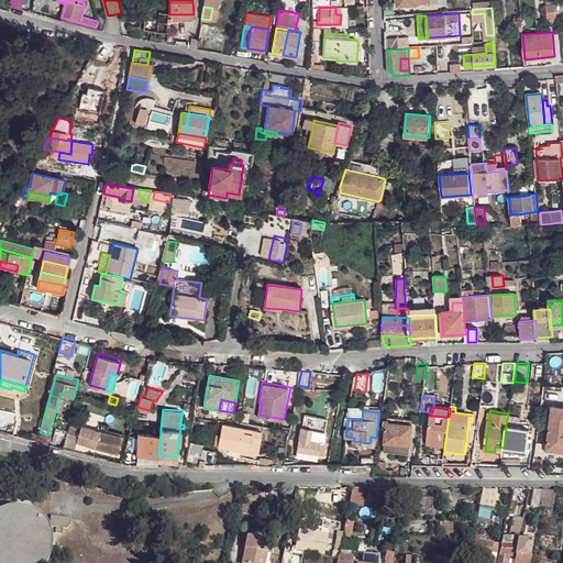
[(562,412),(551,411),(547,452),(562,453),(562,412)]
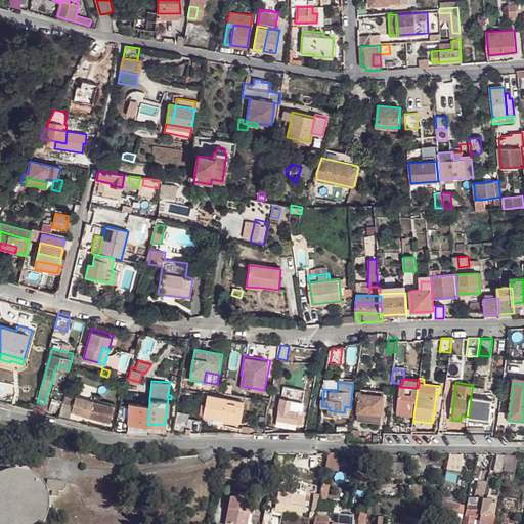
[(361,390),(358,390),(357,400),(360,401),(358,420),(380,422),(384,395),(384,390),(361,387),(361,390)]
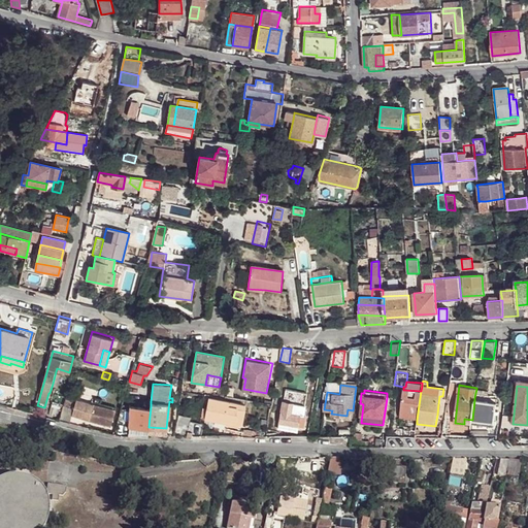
[(400,418),(417,420),(421,391),(403,390),(400,418)]
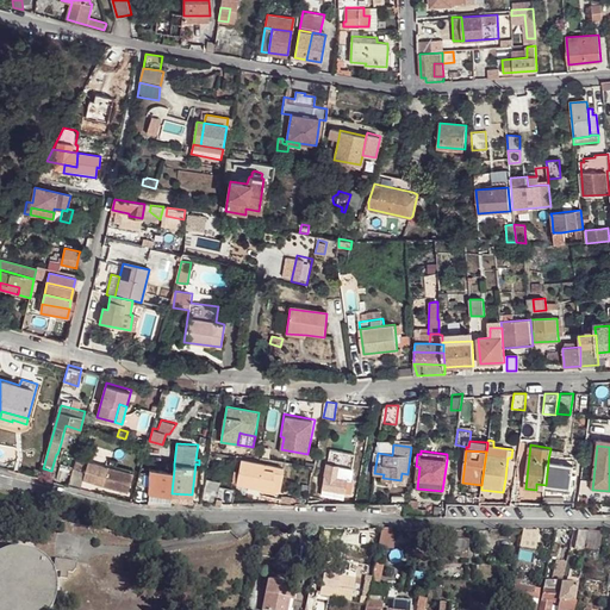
[(279,490),(282,466),(240,458),(235,480),(279,490)]
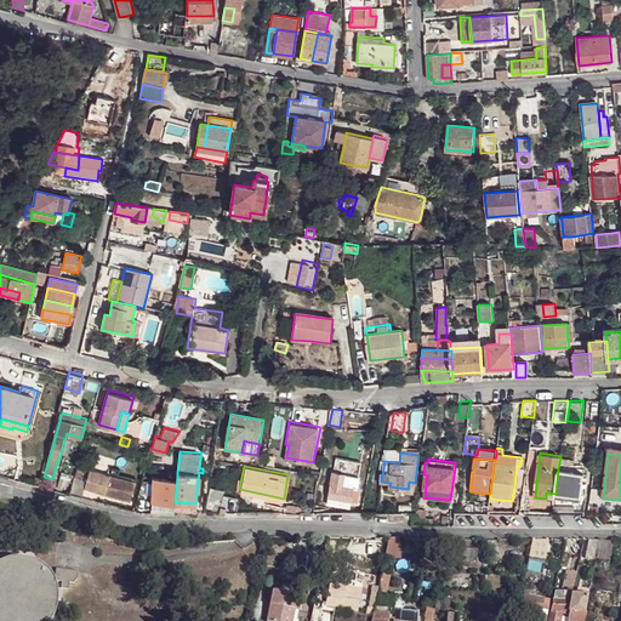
[(576,472),(558,471),(556,494),(582,497),(586,468),(577,467),(576,472)]
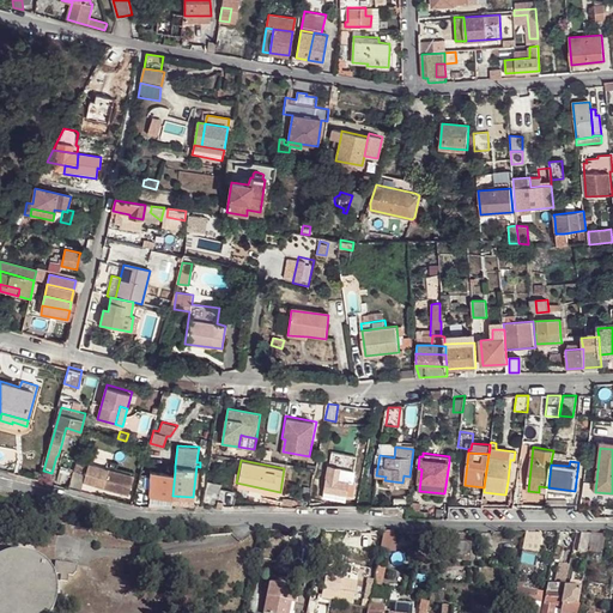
[(74,462),(72,469),(74,469),(80,472),(83,465),(74,462)]
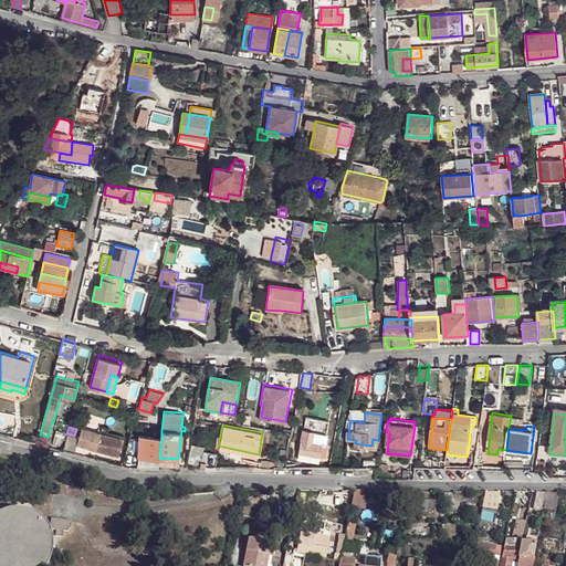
[(124,438),(82,427),(80,438),(77,443),(119,456),(124,438)]
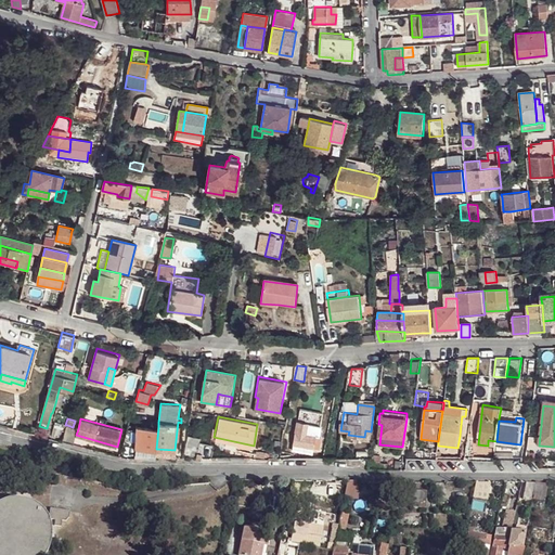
[(308,424),(297,422),(291,450),(301,453),(302,447),(312,449),(318,450),(320,438),(314,437),(306,436),(308,424)]
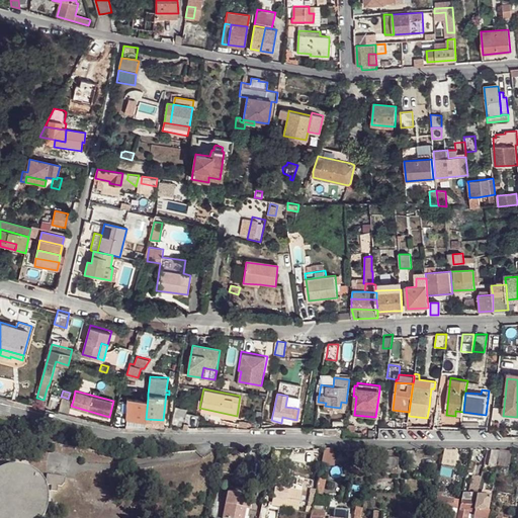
[(296,398),(287,396),(285,407),(293,408),(296,398)]
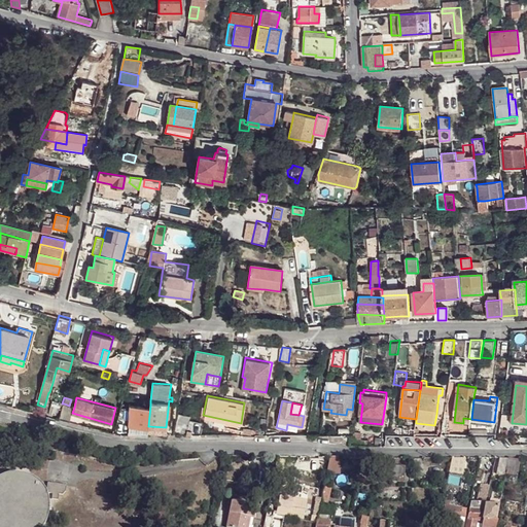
[(72,413),(74,408),(69,406),(64,403),(61,416),(71,419),(72,413)]
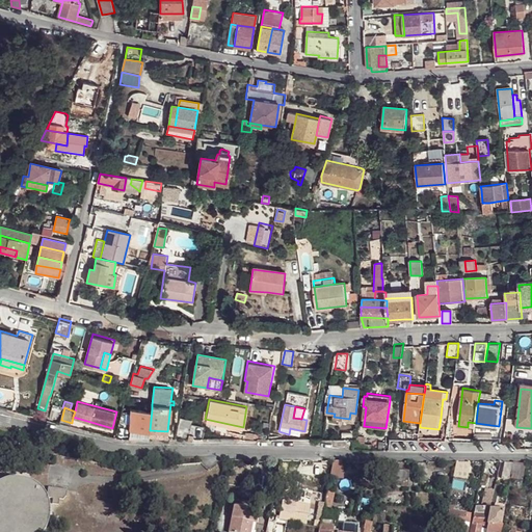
[(150,430),(152,409),(147,408),(132,408),(131,429),(150,430)]
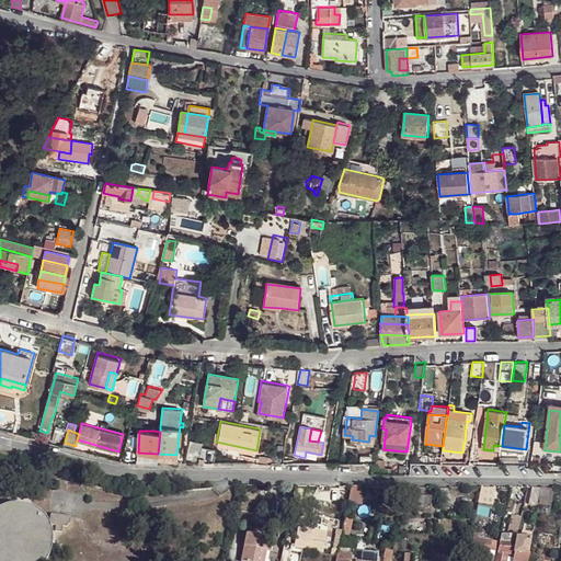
[(209,446),(212,439),(198,436),(196,446),(202,447),(202,444),(209,446)]
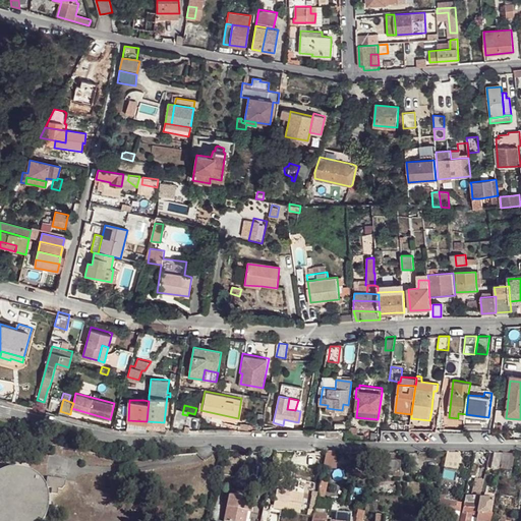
[(458,451),(448,451),(445,467),(456,469),(458,451)]
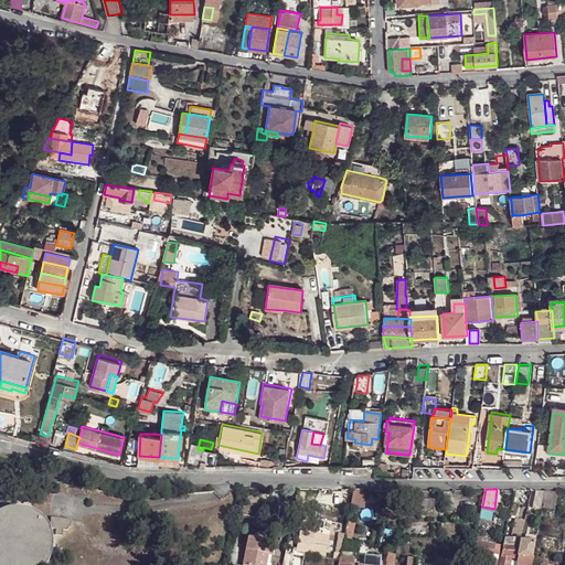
[(364,490),(353,490),(350,508),(364,508),(364,490)]
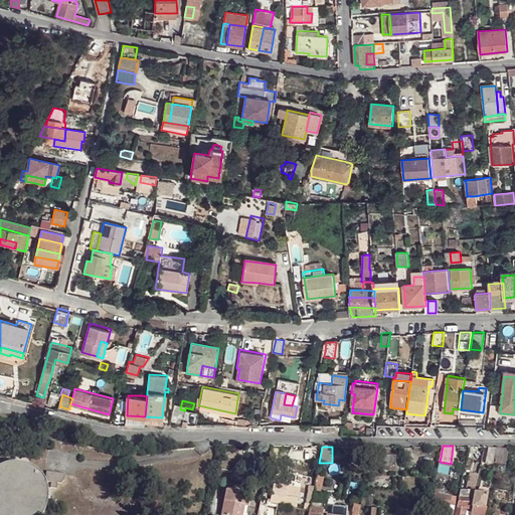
[(507,447),(497,447),(497,450),(495,464),(503,467),(507,447)]
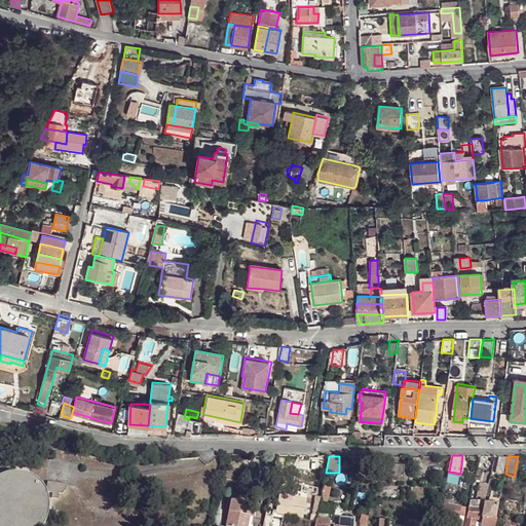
[(498,473),(505,474),(508,459),(501,457),(498,473)]
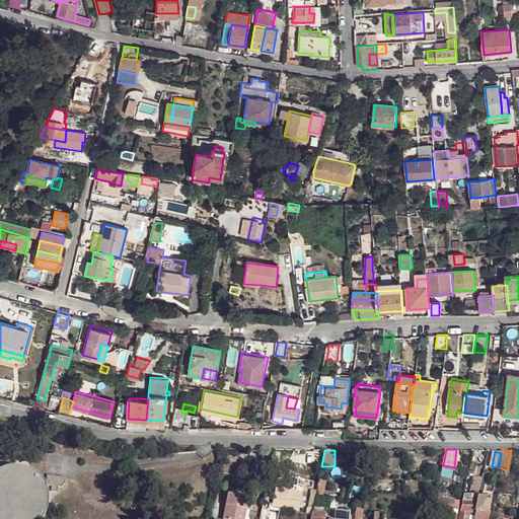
[(383,458),(383,473),(398,474),(399,459),(383,458)]
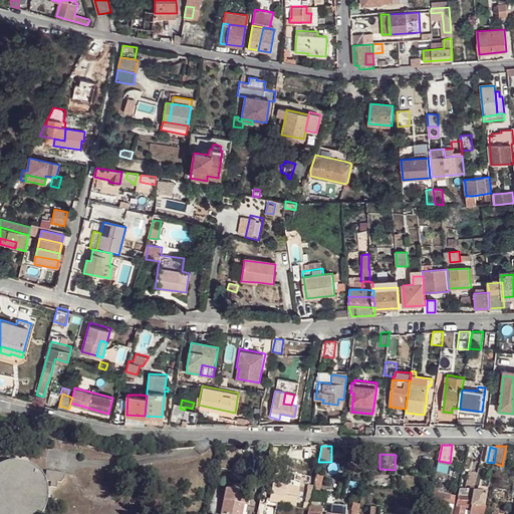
[(254,475),(256,460),(246,458),(244,473),(254,475)]
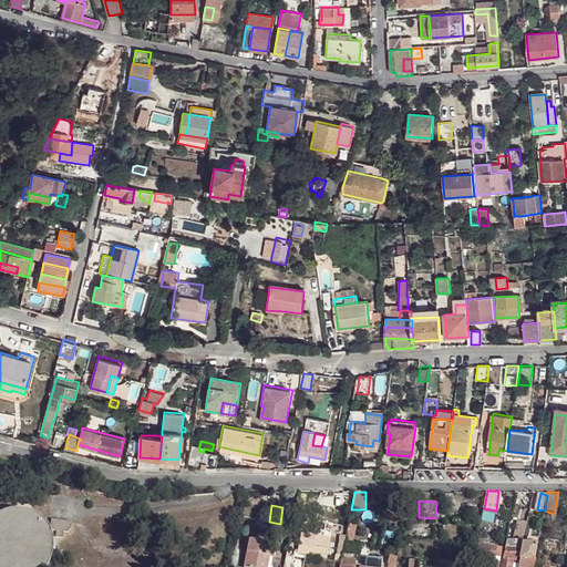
[(0,566),(50,566),(53,564),(57,555),(57,553),(57,544),(54,535),(50,527),(44,521),(37,516),(28,513),(19,512),(10,514),(2,517),(0,518),(0,566)]
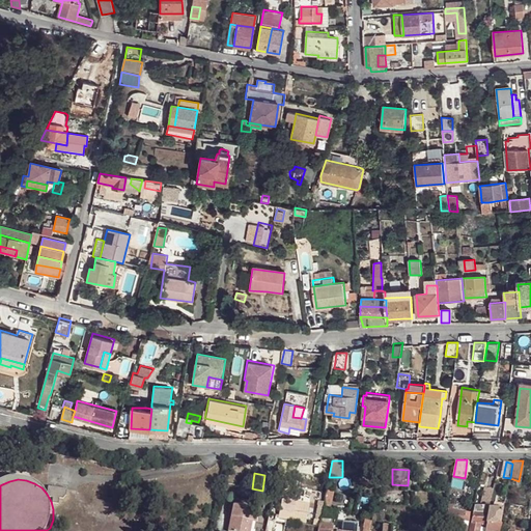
[(67,487),(49,485),(48,492),(50,496),(54,496),(53,501),(59,503),(60,497),(63,498),(66,495),(67,487)]
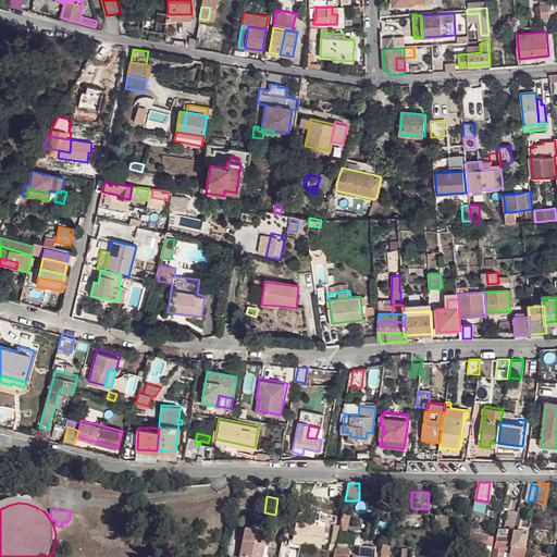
[(269,529),(243,522),(240,533),(245,534),(246,531),(268,535),(269,529)]
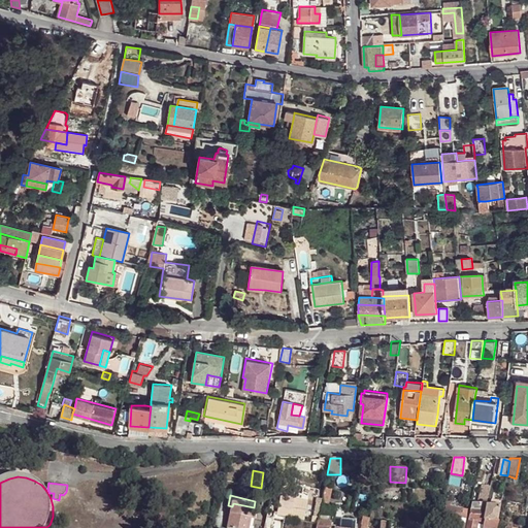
[(307,501),(281,496),(278,512),(275,510),(274,515),(278,516),(278,514),(304,518),(307,501)]
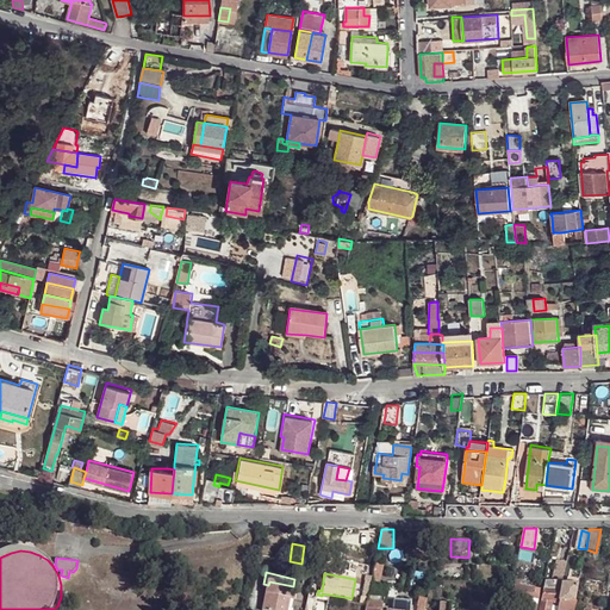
[(372,576),(363,574),(361,595),(368,596),(372,576)]
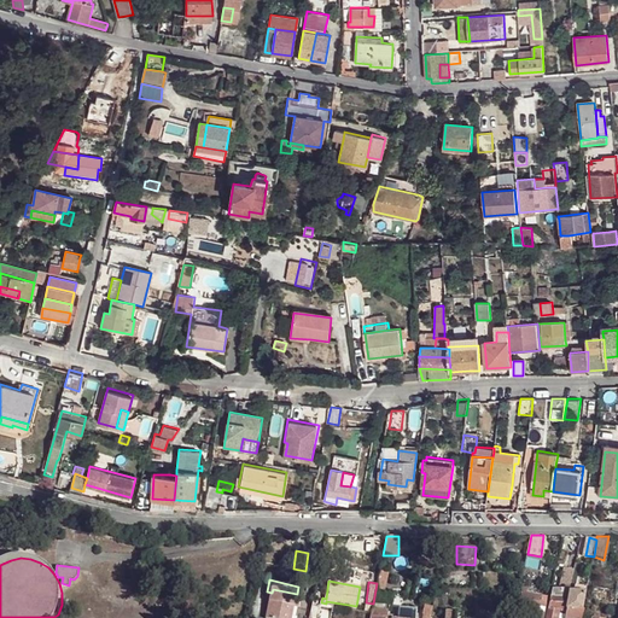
[(573,617),(576,617),(579,617),(584,598),(586,593),(587,586),(575,586),(573,592),(570,592),(567,611),(565,617),(573,617)]
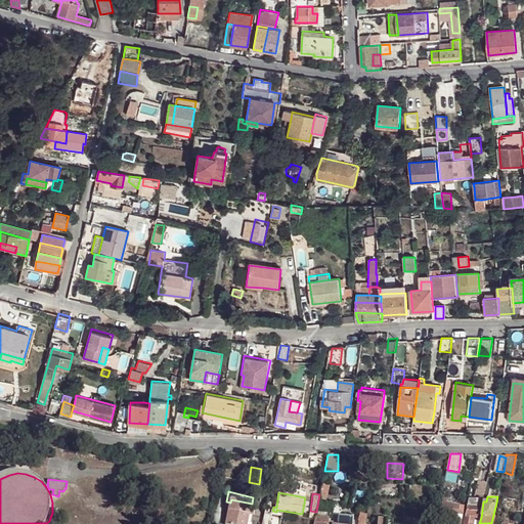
[(225,523),(247,523),(252,504),(231,499),(230,503),(225,523)]
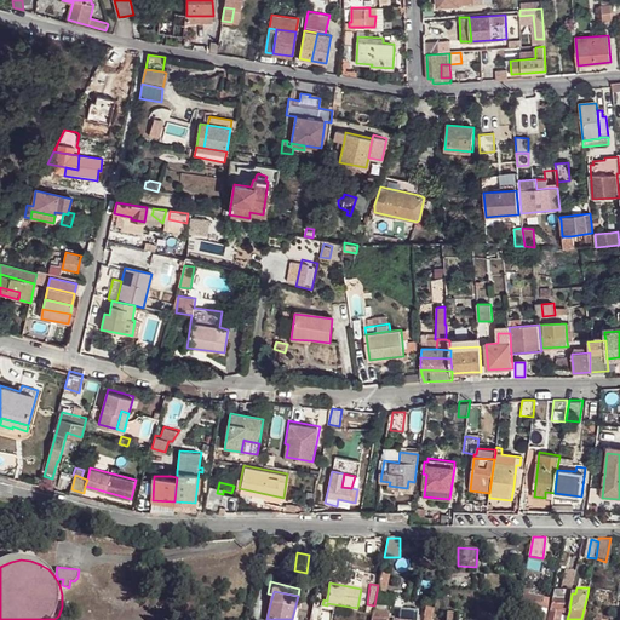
[(547,619),(560,619),(562,612),(569,613),(572,593),(573,592),(555,591),(547,619)]
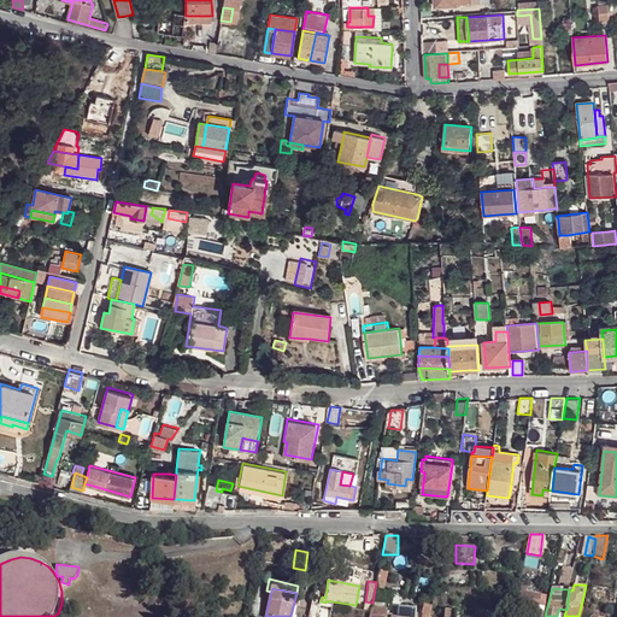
[(519,593),(518,601),(539,604),(541,597),(523,594),(519,593)]
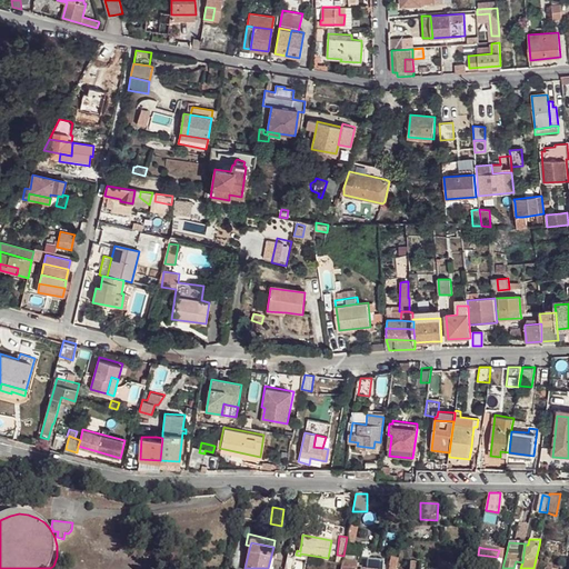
[(357,568),(357,561),(343,558),(342,562),(341,568),(340,568),(355,568),(356,568),(357,568)]
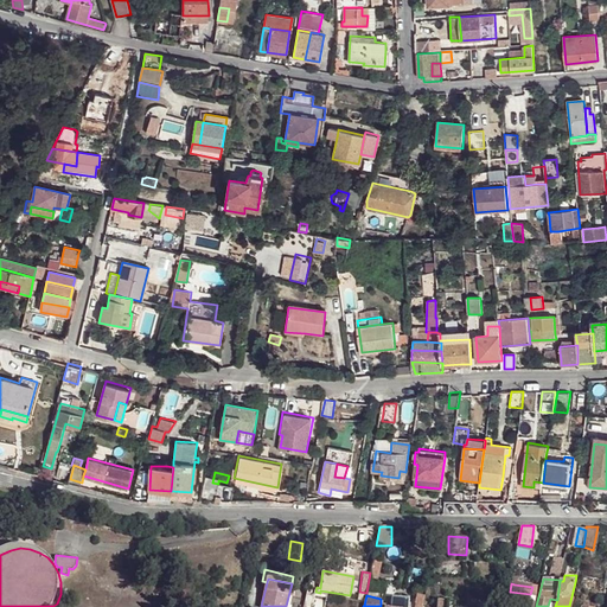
[(407,606),(408,599),(390,596),(389,606),(385,606),(407,606)]
